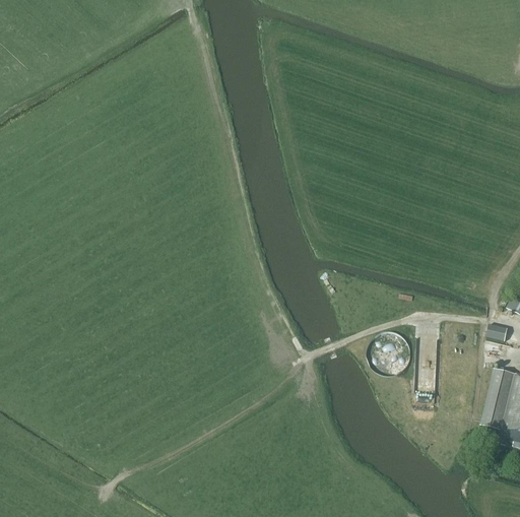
[(519,314),(519,289),(510,309),(519,314)]
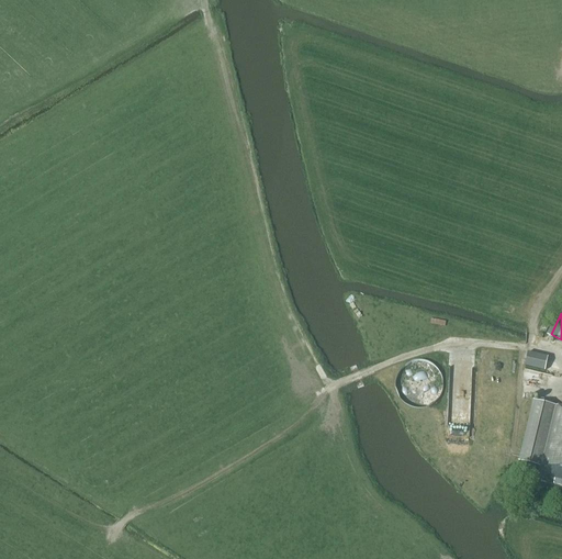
[(544,368),(548,355),(528,349),(525,364),(544,368)]
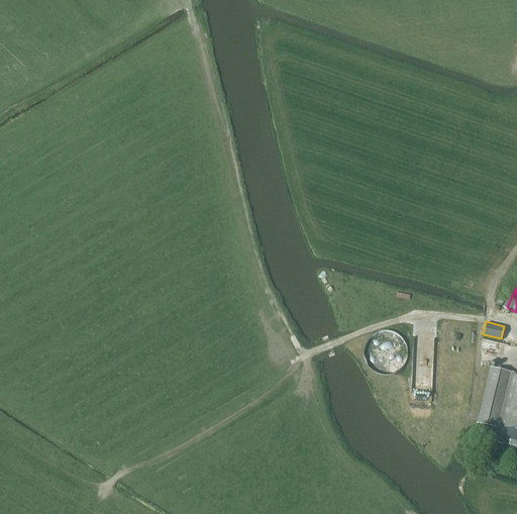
[(389,329),(386,329),(385,329),(383,329),(381,329),(380,329),(378,330),(376,331),(375,332),(374,332),(372,333),(371,335),(370,335),(369,336),(368,338),(367,339),(366,340),(366,342),(365,343),(365,345),(364,346),(364,348),(364,349),(364,351),(364,352),(364,354),(364,355),(365,357),(365,358),(366,361),(367,363),(368,364),(369,366),(370,367),(371,368),(372,369),(374,370),(375,371),(376,371),(378,372),(380,373),(382,373),(384,374),(386,374),(387,374),(390,373),(391,373),(393,373),(394,372),(396,371),(397,371),(398,370),(399,369),(401,368),(402,366),(404,365),(405,363),(405,362),(406,361),(407,358),(407,356),(408,354),(408,353),(408,351),(408,350),(408,348),(408,347),(407,345),(407,344),(406,342),(406,341),(405,339),(403,337),(402,335),(401,334),(399,333),(398,332),(397,332),(394,330),(393,330),(391,329),(389,329)]
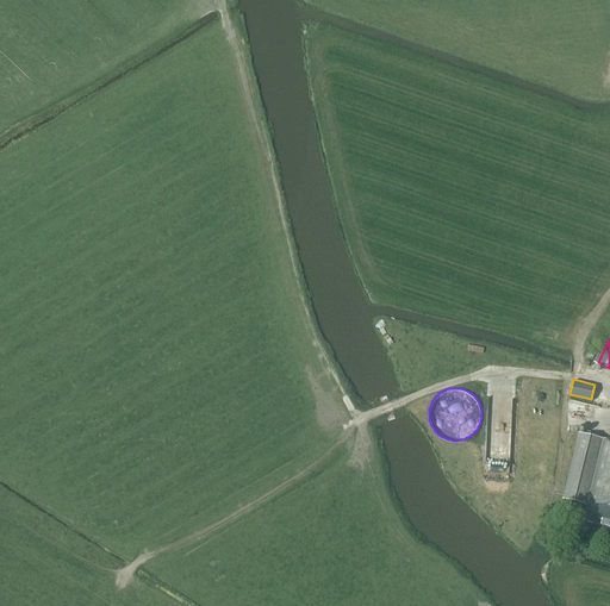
[(609,438),(579,431),(562,498),(585,504),(582,519),(609,526),(609,438)]
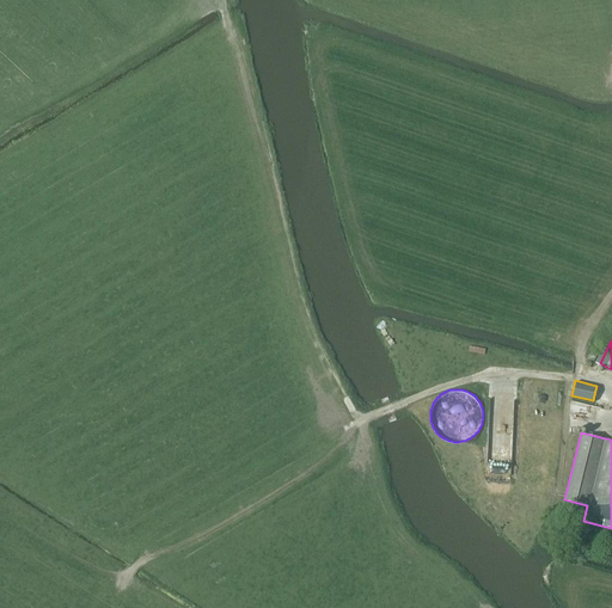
[(581,538),(587,533),(580,524),(575,529),(581,538)]
